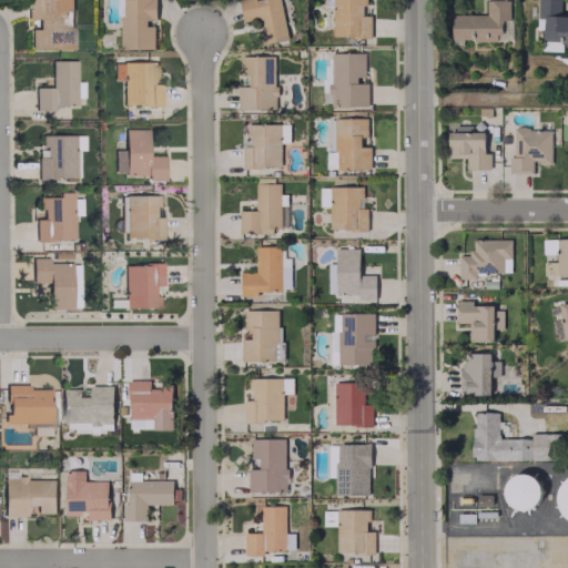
[(71,50),(71,0),(26,0),(26,19),(37,19),(36,28),(29,28),(29,49),(71,50)]
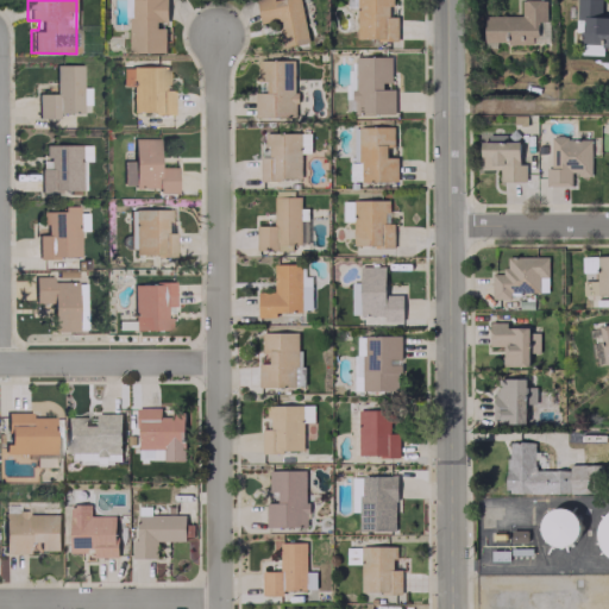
[(167,24),(165,0),(129,0),(131,52),(165,51),(164,24),(167,24)]
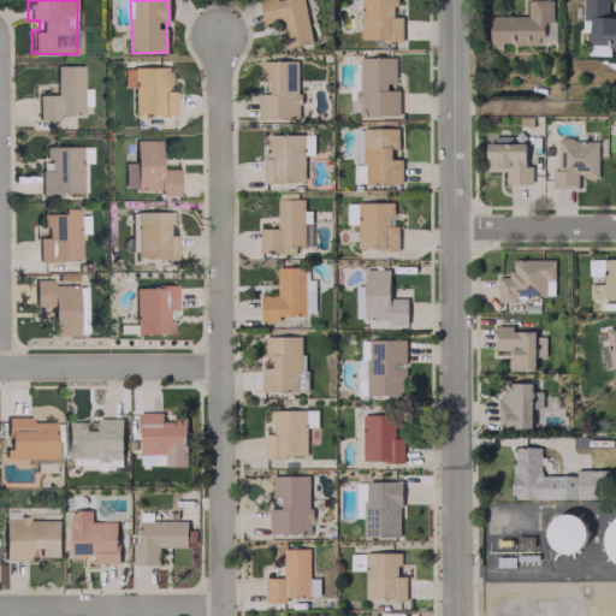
[(304,0),(265,0),(259,1),(262,22),(282,19),(285,48),(311,45),(304,0)]
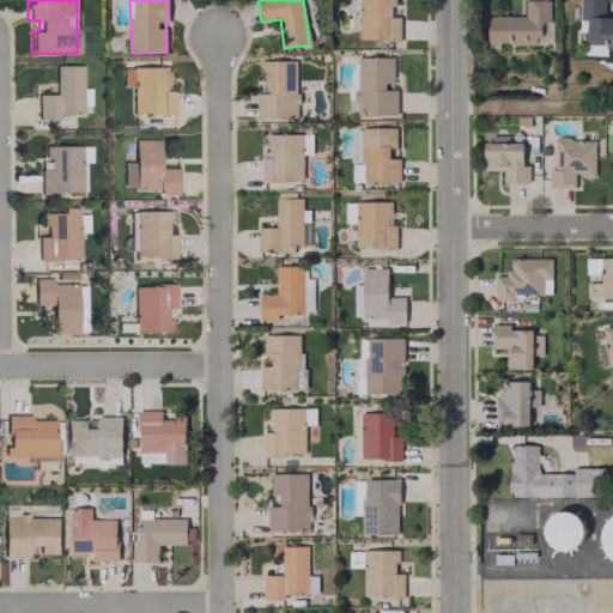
[(400,40),(400,16),(395,16),(395,0),(358,0),(358,40),(400,40)]
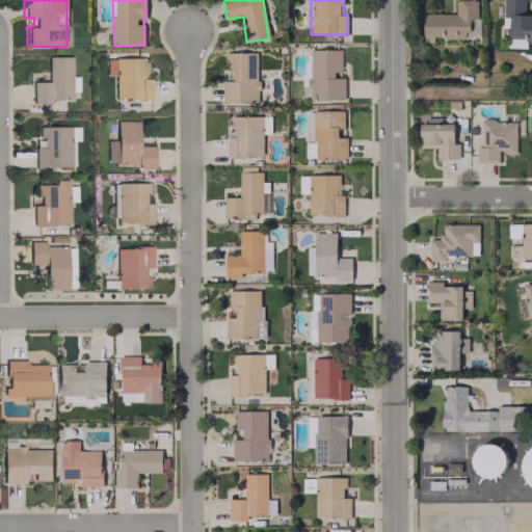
[(423,14),(423,37),(468,36),(468,18),(477,18),(476,0),(455,0),(455,14),(423,14)]
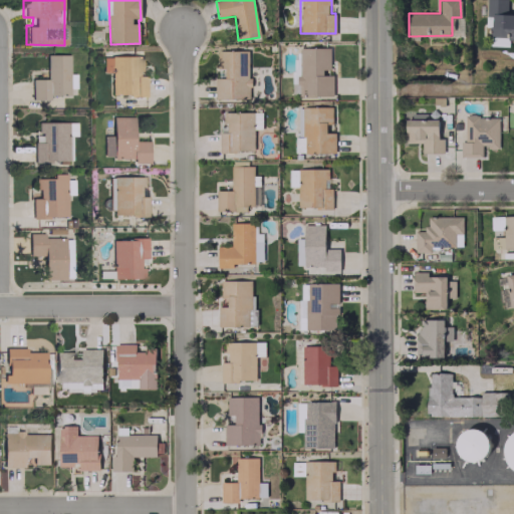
[(513,11),(507,11),(507,0),(486,0),(486,26),(489,26),(489,38),(513,38),(513,11)]
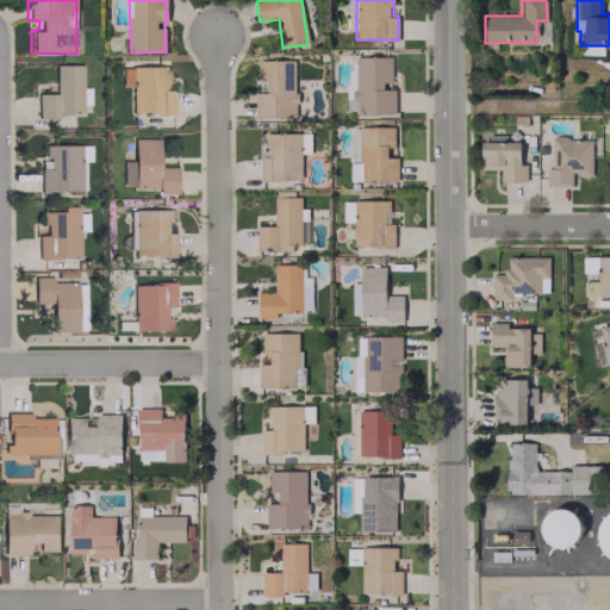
[(603,55),(603,45),(582,44),(580,54),(603,55)]
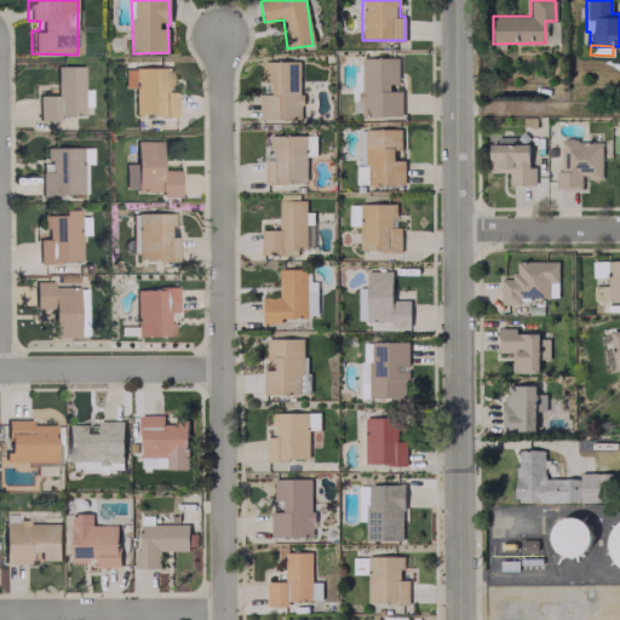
[(361,116),(402,115),(401,90),(399,90),(397,57),(360,58),(361,116)]
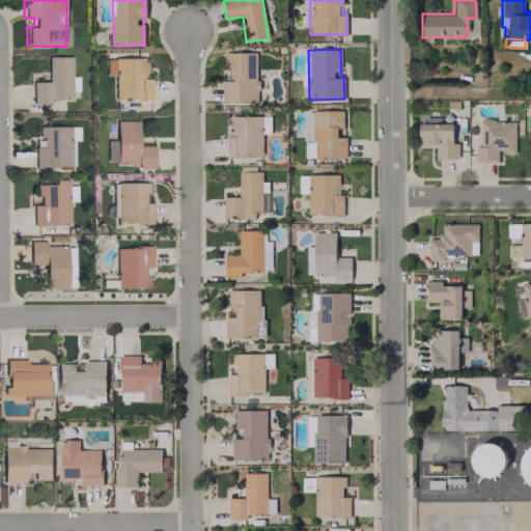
[(257,52),(224,52),(225,80),(222,80),(222,102),(257,102),(257,52)]
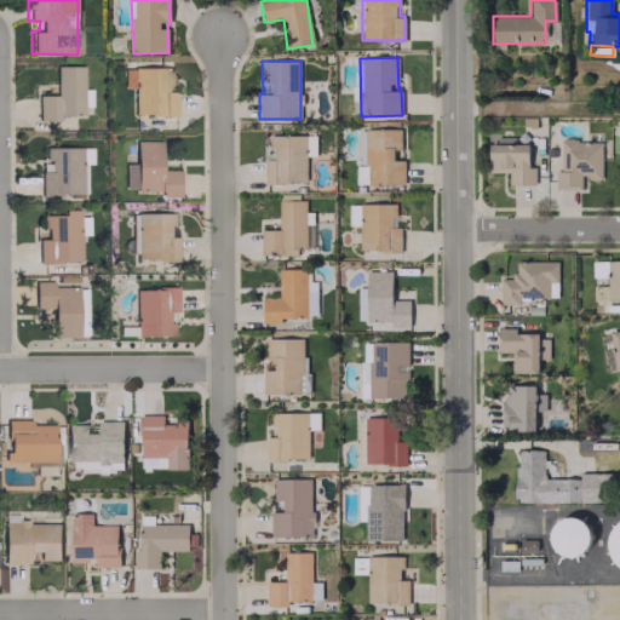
[(81,65),(55,65),(55,95),(36,96),(36,120),(57,120),(57,115),(81,114),(81,65)]
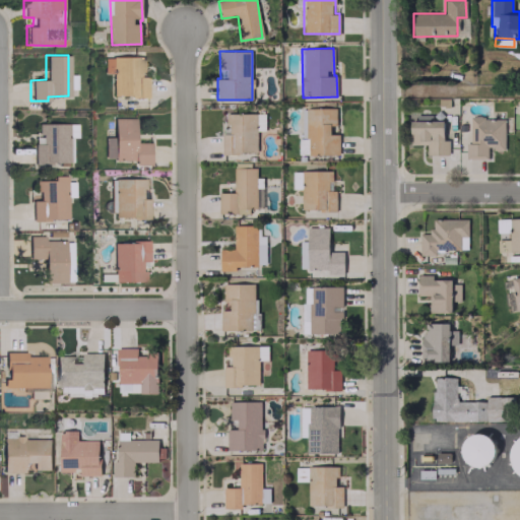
[(144,96),(144,57),(111,57),(111,61),(103,61),(103,73),(111,73),(112,96),(144,96)]
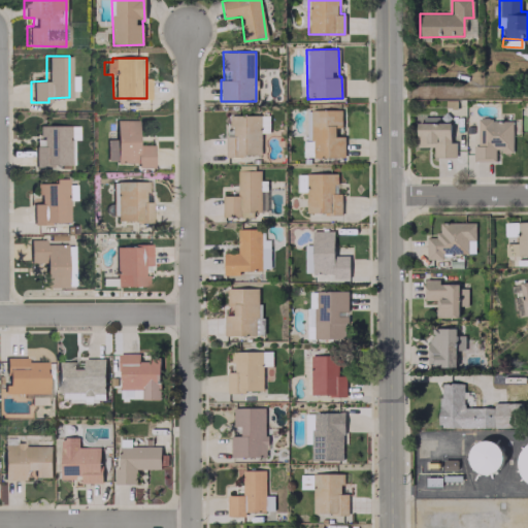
[(344,157),(343,136),(334,136),(334,126),(340,126),(340,109),(311,110),(312,158),(344,157)]
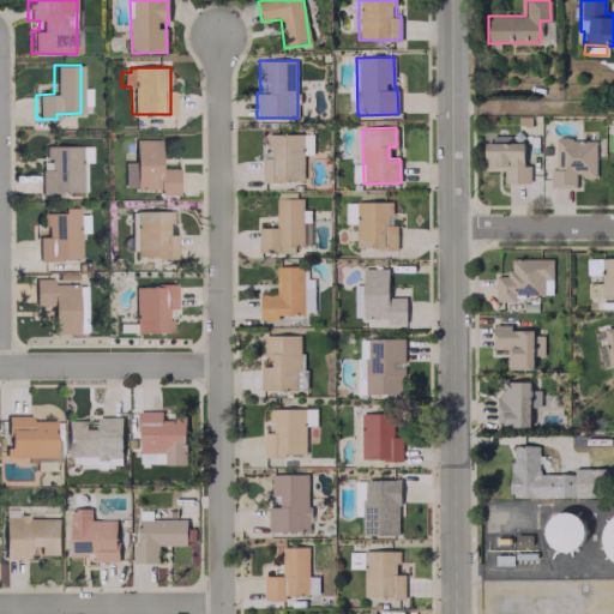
[(313,133),(263,134),(264,181),(304,180),(302,155),(313,154),(313,133)]
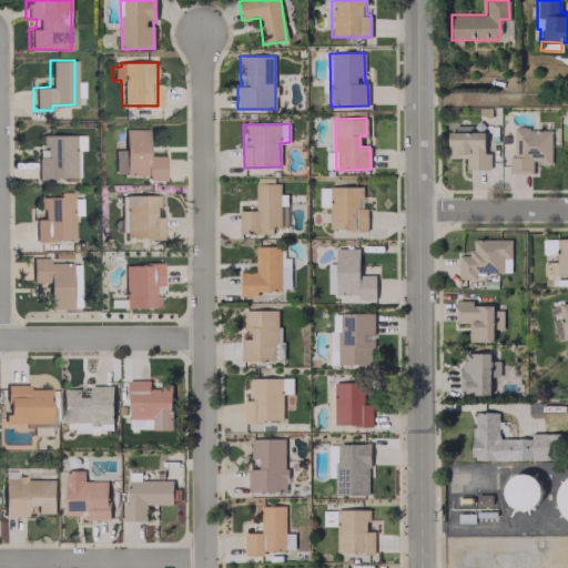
[(466,169),(490,169),(490,132),(470,132),(470,125),(457,124),(457,131),(447,131),(447,156),(466,158),(466,169)]
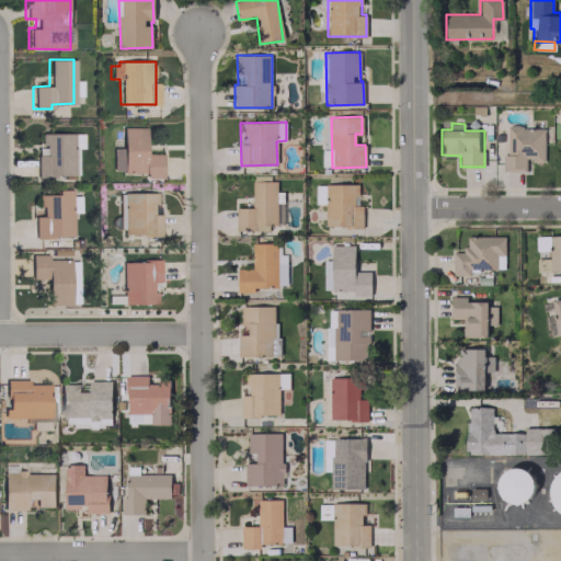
[(161,153),(145,153),(145,127),(121,127),(122,173),(144,172),(144,179),(161,179),(161,153)]
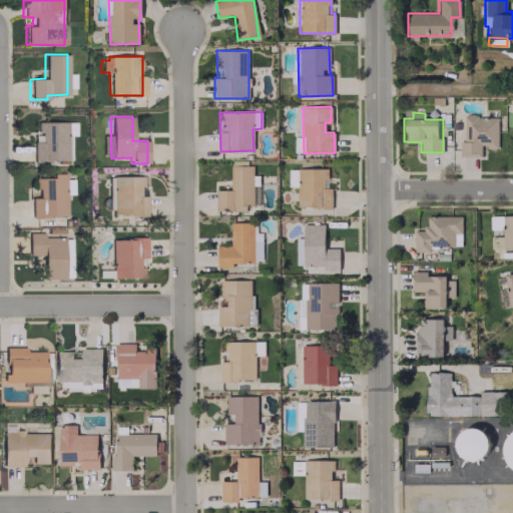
[(497,147),(497,116),(463,116),(463,141),(459,141),(460,156),(481,156),(480,147),(497,147)]
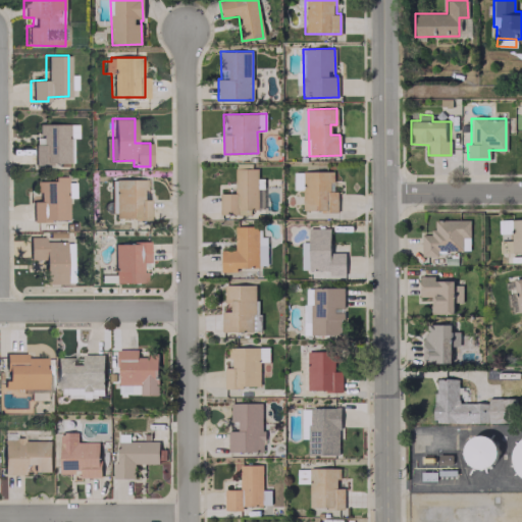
[(69,164),(69,138),(75,138),(75,123),(34,124),(34,164),(69,164)]
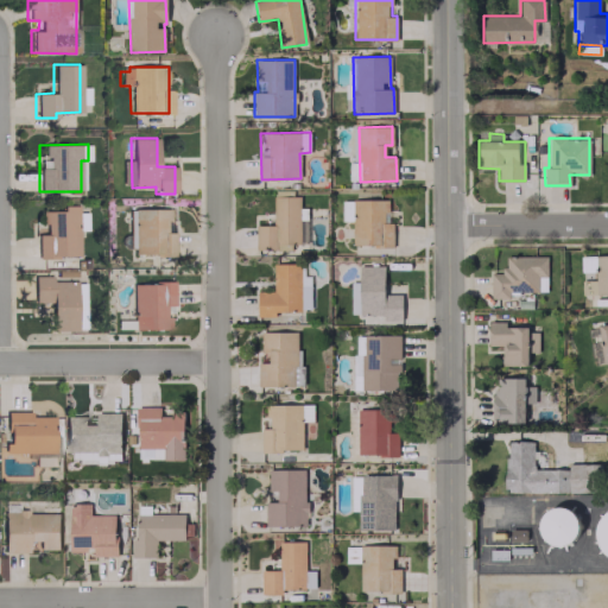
[(308,207),(299,207),(299,196),(273,196),(272,225),(255,225),(255,249),(291,249),(291,244),(306,244),(308,207)]
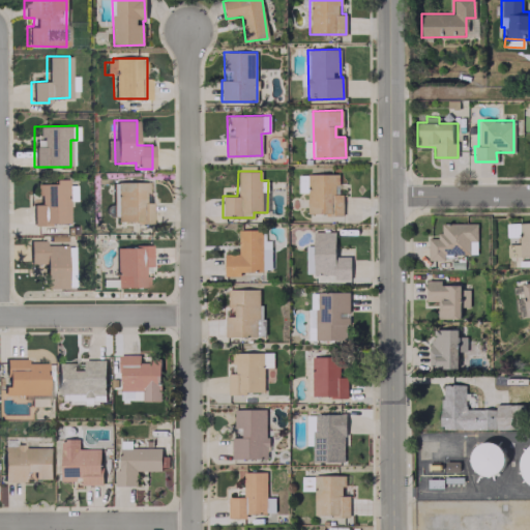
[(307,214),(342,214),(342,193),(337,193),(337,173),(306,174),(307,214)]
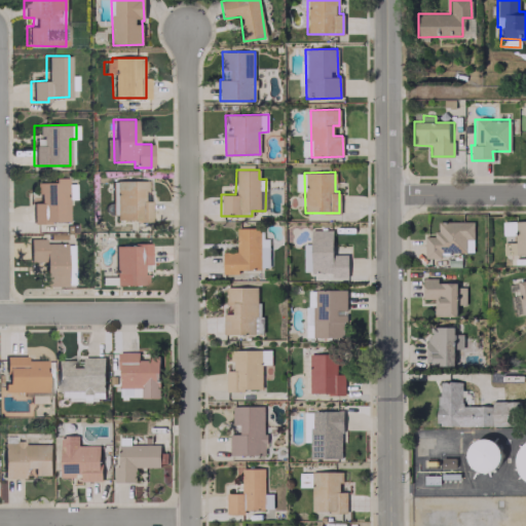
[(67,198),(74,198),(73,180),(52,180),(52,182),(34,182),(34,197),(30,197),(31,222),(67,222),(67,198)]
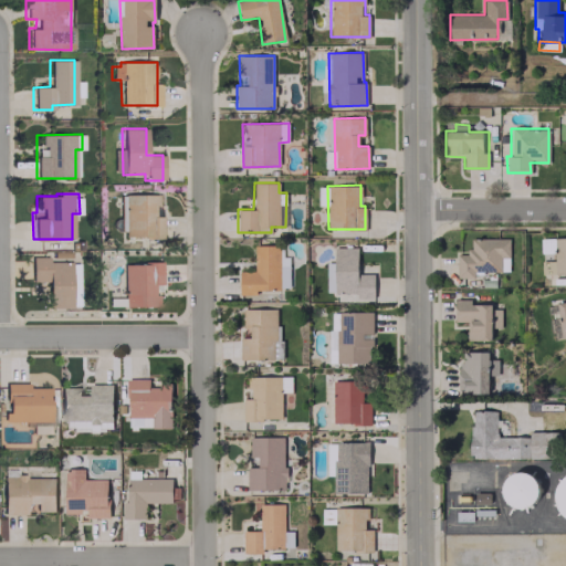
[(159,237),(159,194),(123,195),(124,238),(159,237)]
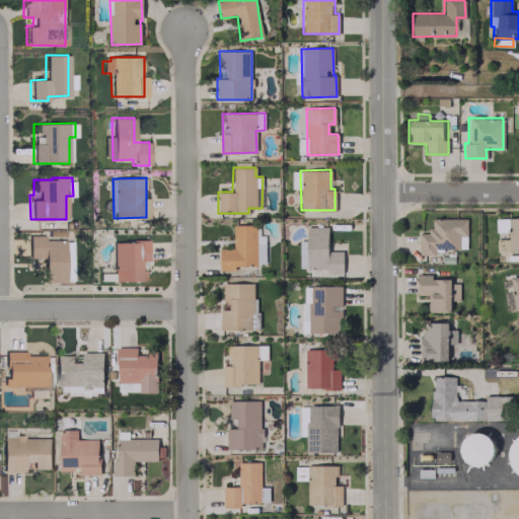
[(466,250),(466,218),(430,219),(430,233),(419,233),(419,251),(466,250)]
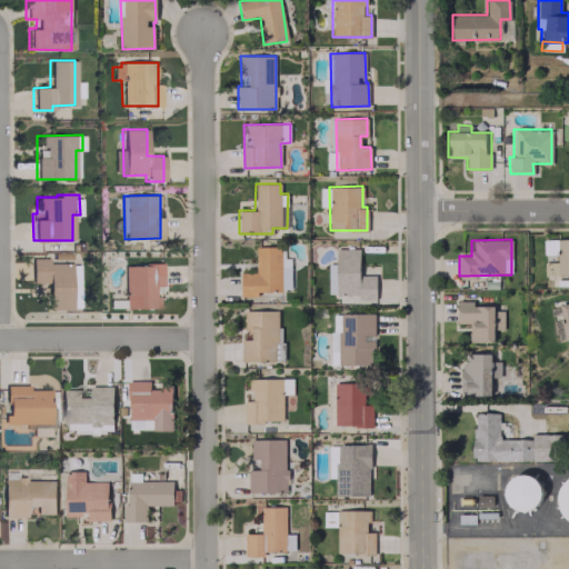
[(240,296),(257,296),(257,290),(290,290),(290,258),(283,258),(283,246),(256,247),(256,273),(240,273),(240,296)]
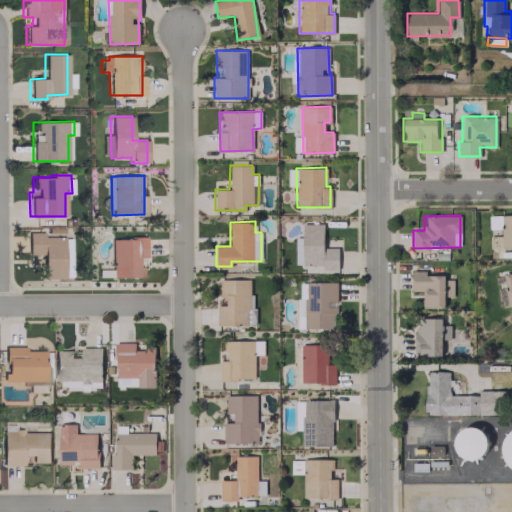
[(323,224),(302,223),(302,265),(323,265),(323,269),(338,269),(338,247),(323,247),(323,224)]
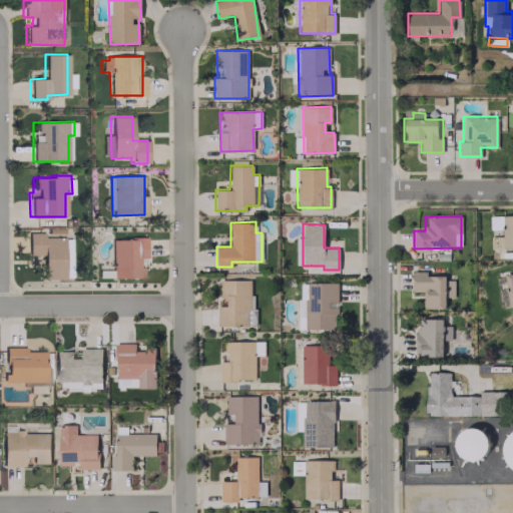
[(27,254),(42,254),(42,279),(63,279),(63,235),(27,236),(27,254)]
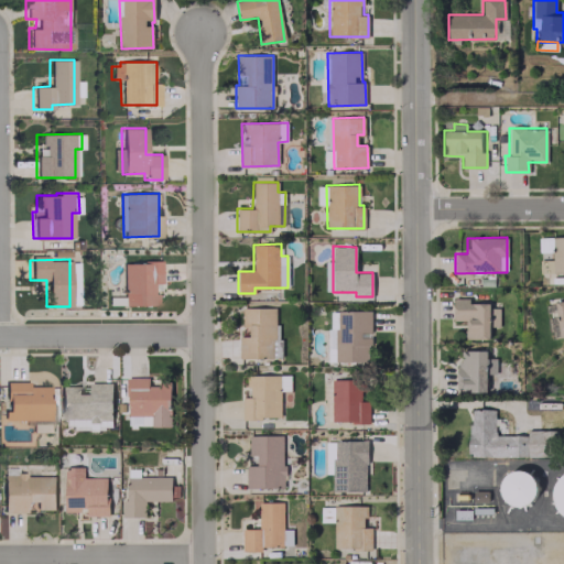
[(159,261),(122,261),(122,305),(159,305),(159,261)]
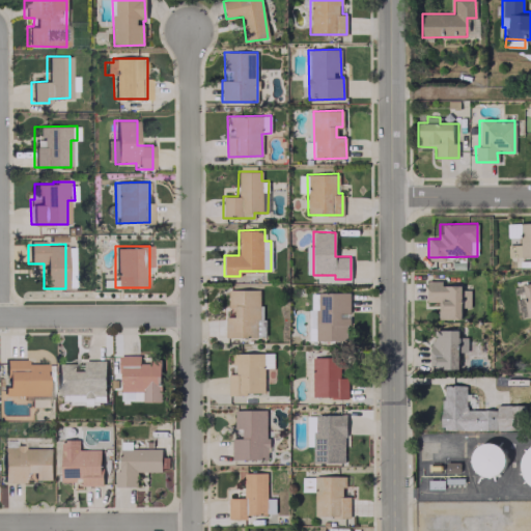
[(459,319),(460,285),(441,285),(441,280),(426,280),(426,301),(439,302),(438,318),(459,319)]
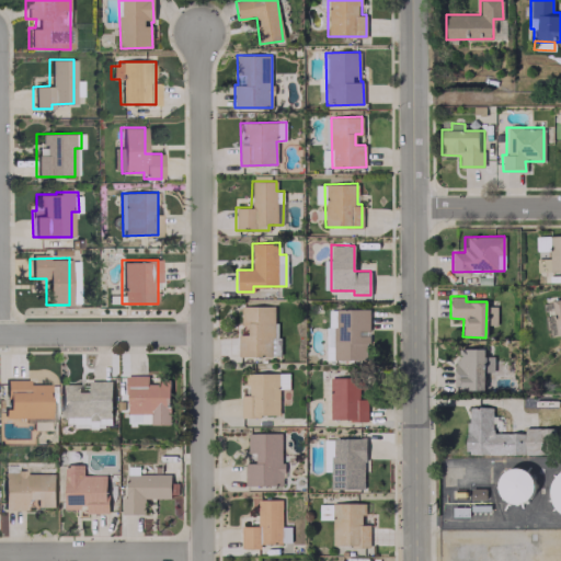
[(239,306),(239,356),(276,356),(277,306),(239,306)]
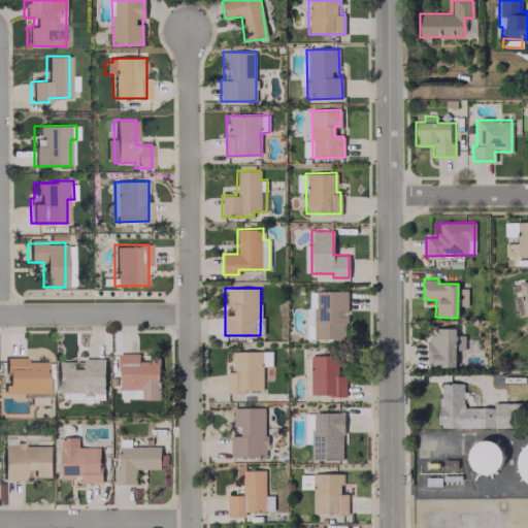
[(307,291),(308,338),(347,338),(347,291),(307,291)]
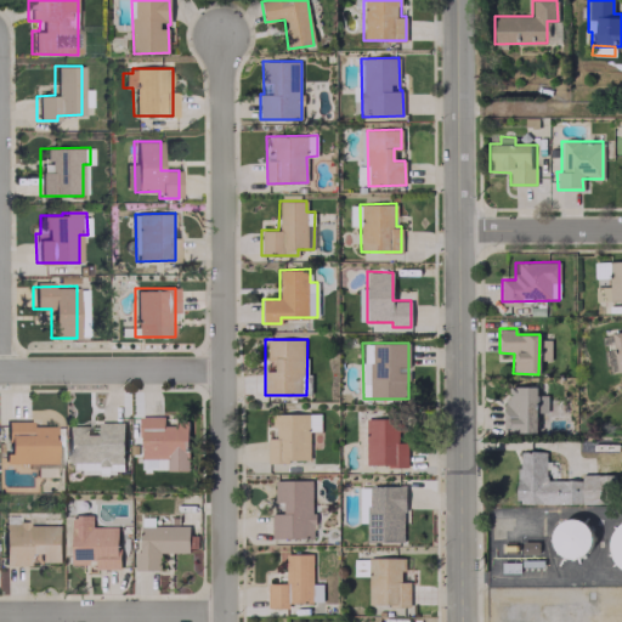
[(536,385),(504,386),(504,428),(518,428),(518,433),(536,431),(536,412),(546,412),(546,395),(536,395),(536,385)]
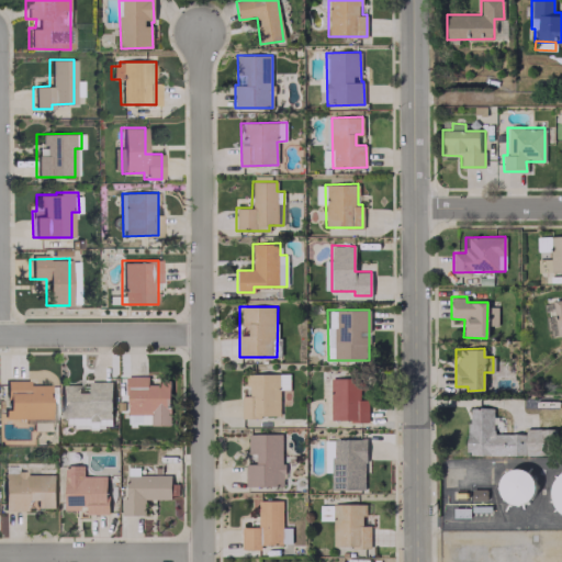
[(240,396),(240,416),(281,416),(281,374),(246,374),(246,396),(240,396)]
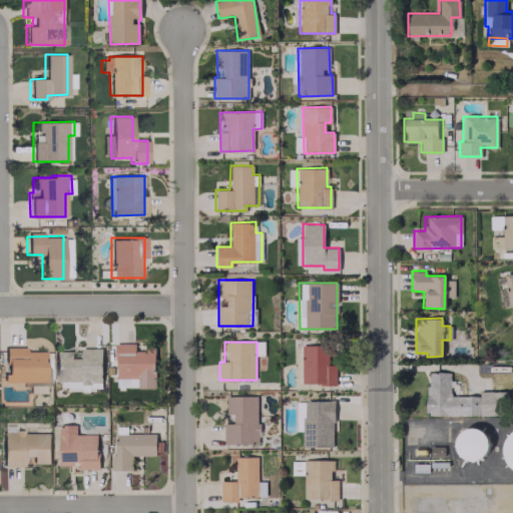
[(155,349),(135,349),(135,344),(116,344),(116,387),(155,387),(155,349)]
